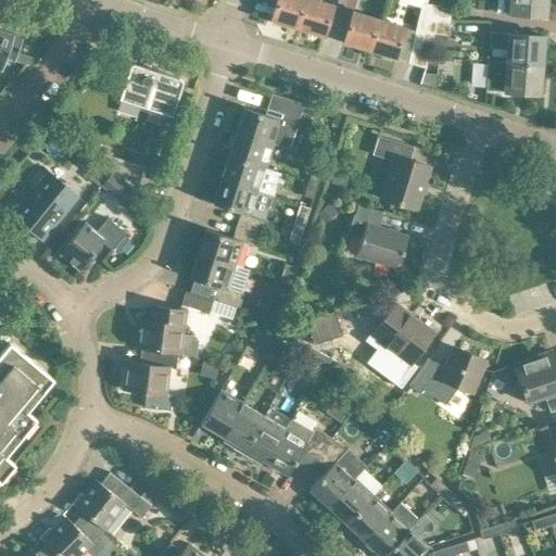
[(277,0),(272,21),(297,28),(305,0),(277,0)]
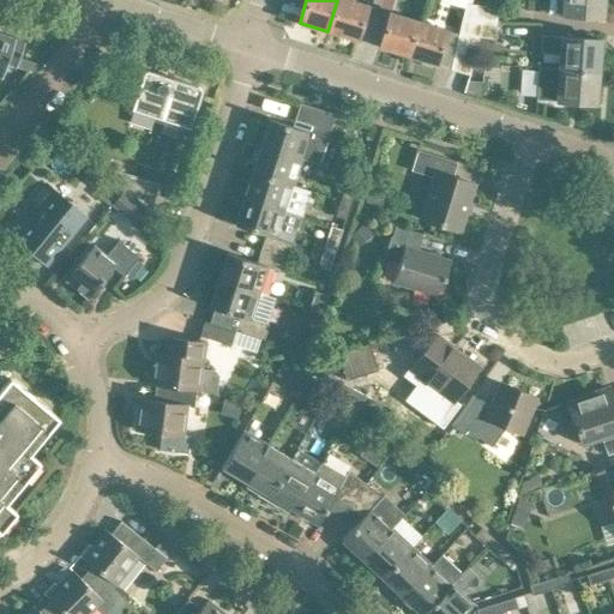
[(349,0),(337,0),(327,31),(356,40),(367,6),(349,0)]
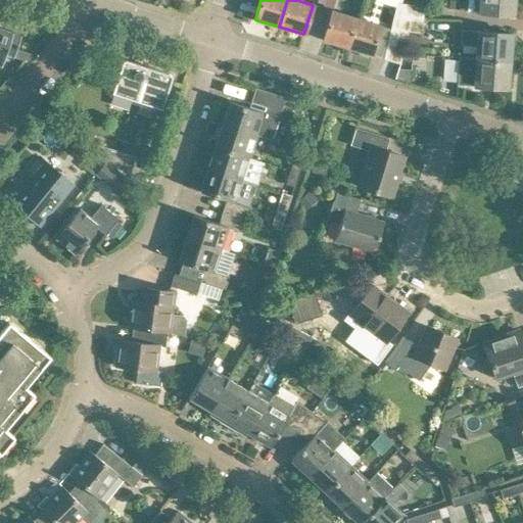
[(473,0),(472,12),(513,15),(514,0),(479,0),(478,0),(473,0)]
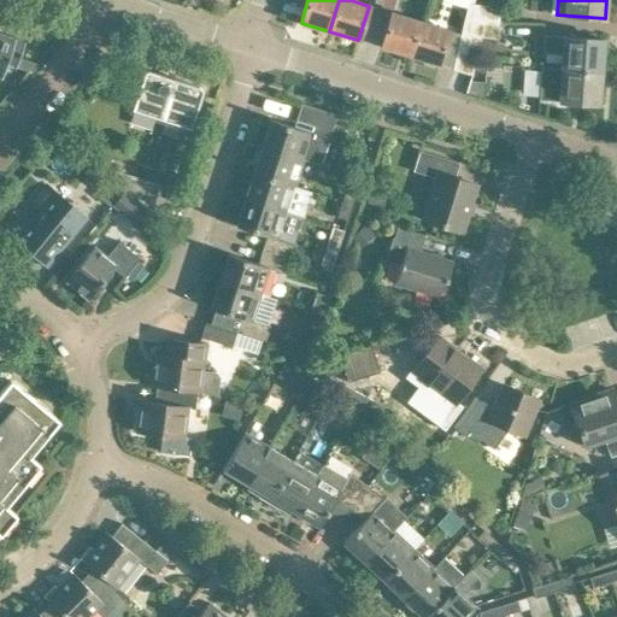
[(468,6),(464,19),(499,22),(500,6),(468,4),(468,6)]
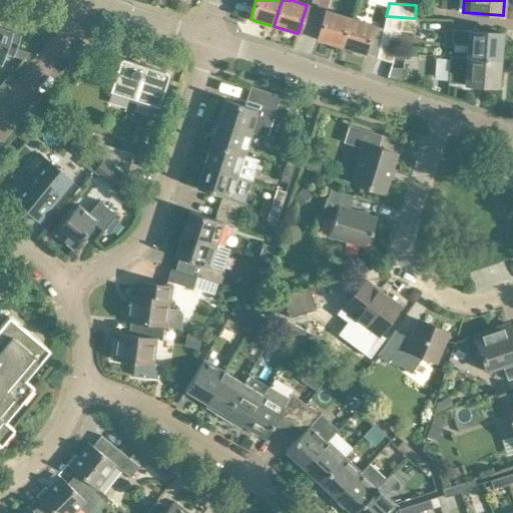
[(326,11),(317,39),(341,47),(350,18),(326,11)]
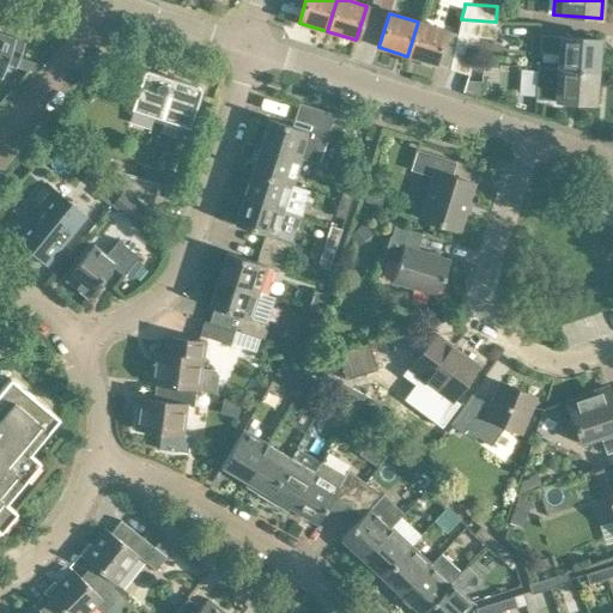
[(461,19),(457,35),(478,37),(495,38),(496,22),(461,19)]
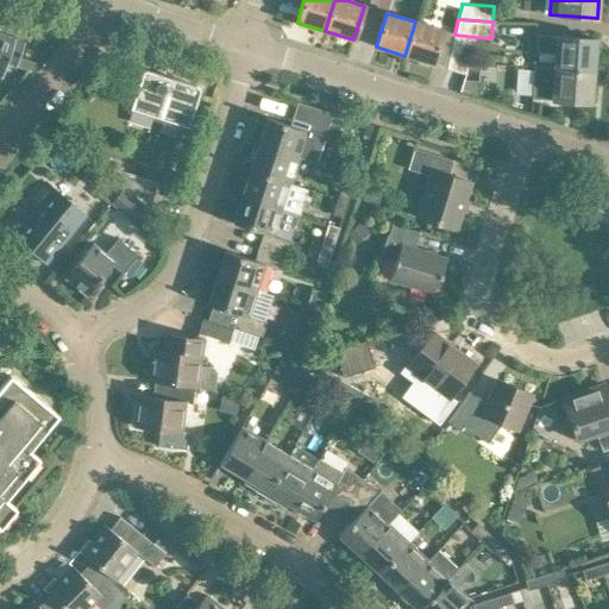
[(443,30),(415,22),(405,56),(432,64),(443,30)]
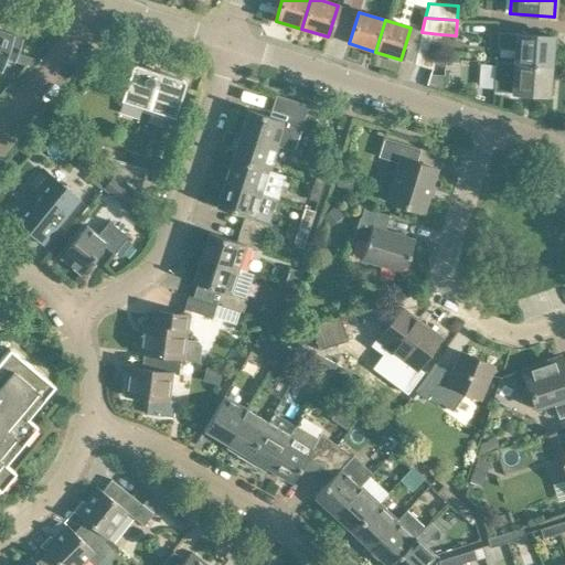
[(16,62),(18,55),(23,40),(13,36),(13,34),(0,30),(0,71),(1,72),(4,62),(16,62)]
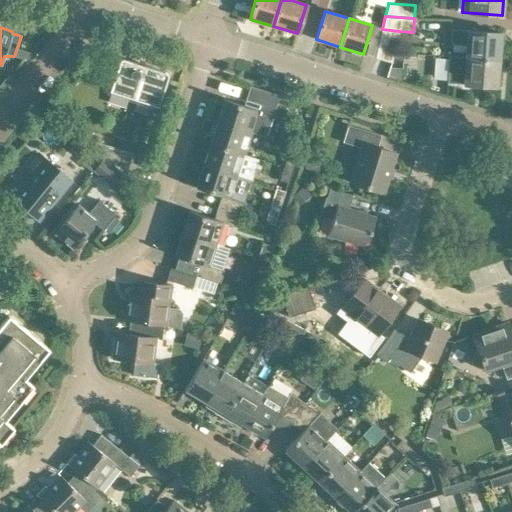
[(375,58),(391,63),(399,31),(382,29),(375,58)]
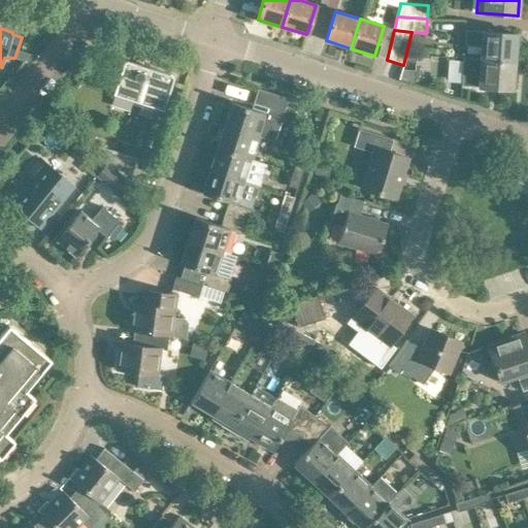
[(481,48),(480,60),(515,62),(517,34),(466,31),(464,47),(481,48)]
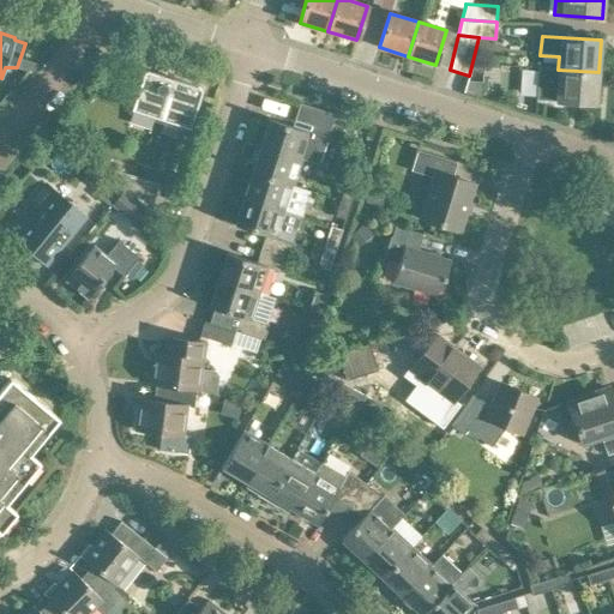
[(596,104),(599,72),(558,70),(557,86),(549,85),(548,101),(596,104)]
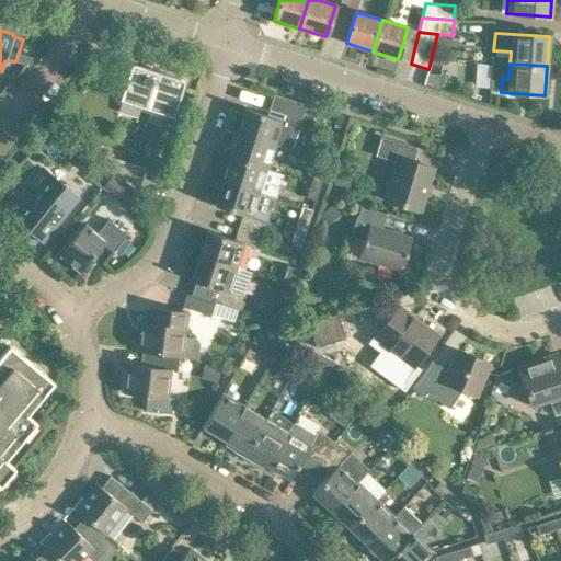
[(129,68),(121,98),(119,101),(173,117),(181,92),(183,84),(183,83),(183,82),(183,81),(182,80),(181,80),(134,65),(133,65),(132,65),(132,66),(130,66),(130,67),(129,68)]
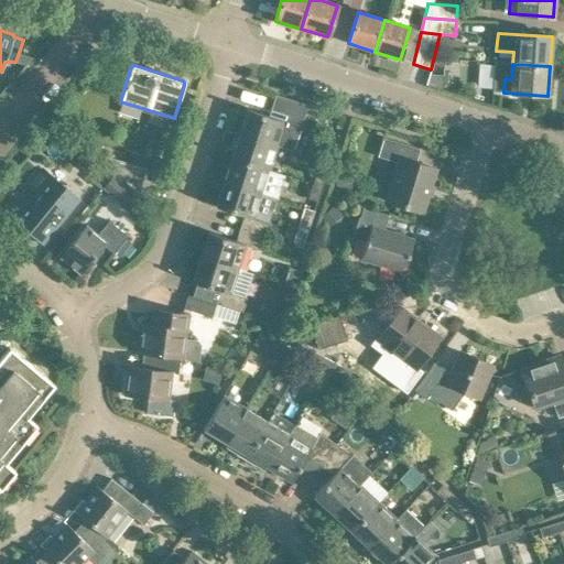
[(239,134),(288,150),(292,151),(307,105),(275,95),(268,116),(247,109),(239,134)]
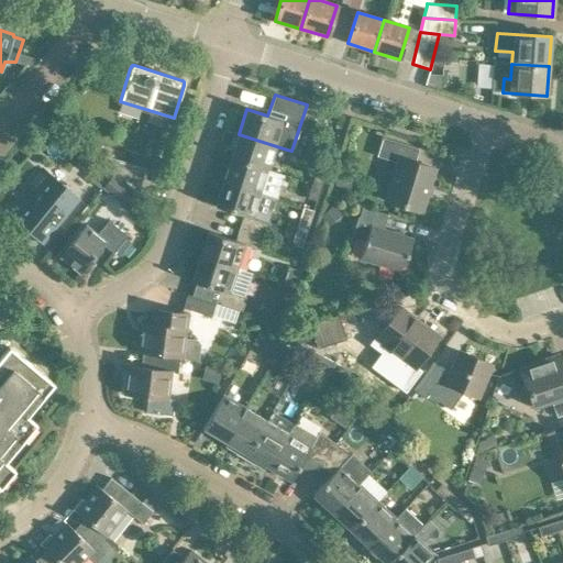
[(239,134),(231,158),(279,174),(287,150),(239,134)]
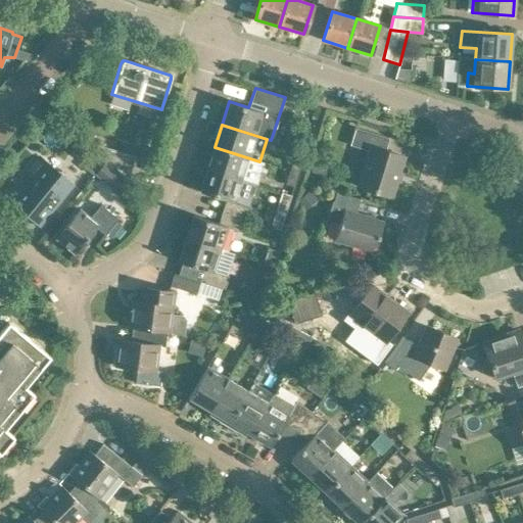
[(389,138),(355,128),(349,145),(369,151),(358,187),(391,197),(403,156),(384,151),(389,138)]
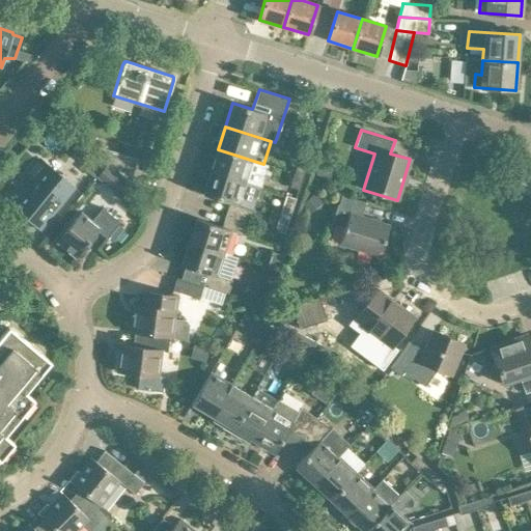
[(106,166),(126,182),(130,185),(137,159),(104,148),(100,161),(106,166)]
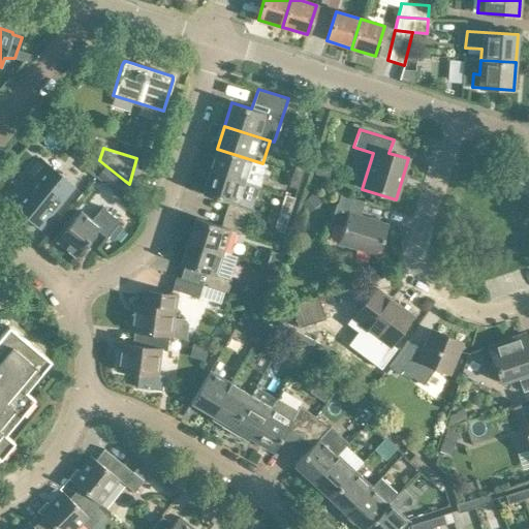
[(268,164),(262,163),(217,149),(210,170),(260,187),(268,164)]
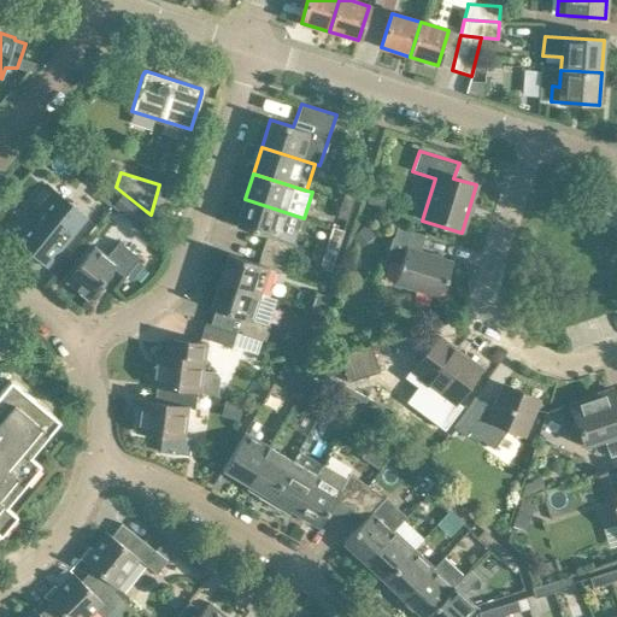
[(36,211),(13,239),(46,266),(86,218),(46,184),(29,205),(36,211)]
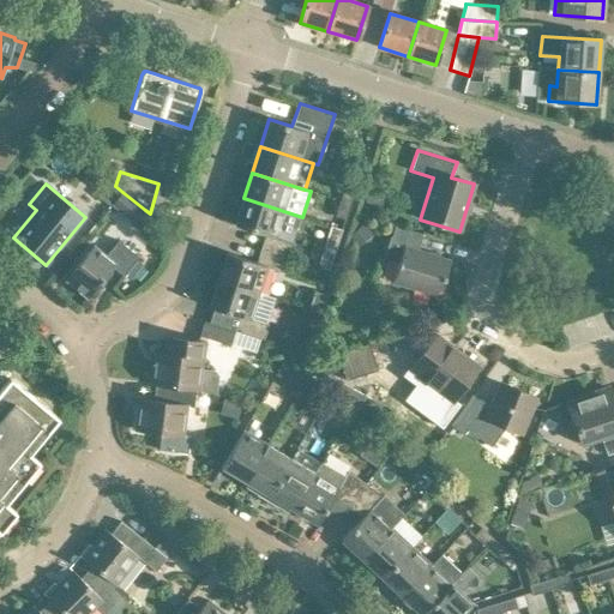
[(341,202),(350,204),(355,187),(347,185),(341,202)]
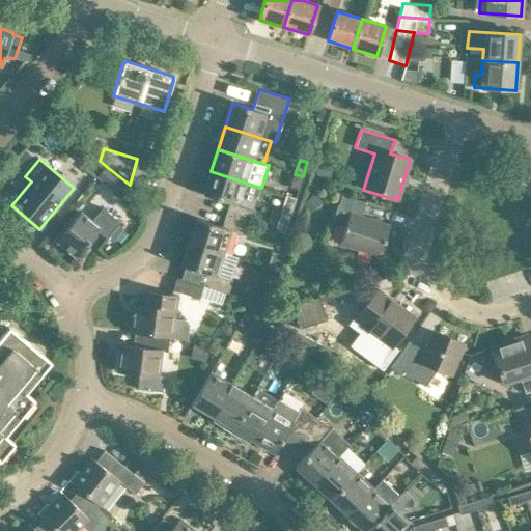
[(319,161),(314,176),(330,182),(335,166),(319,161)]
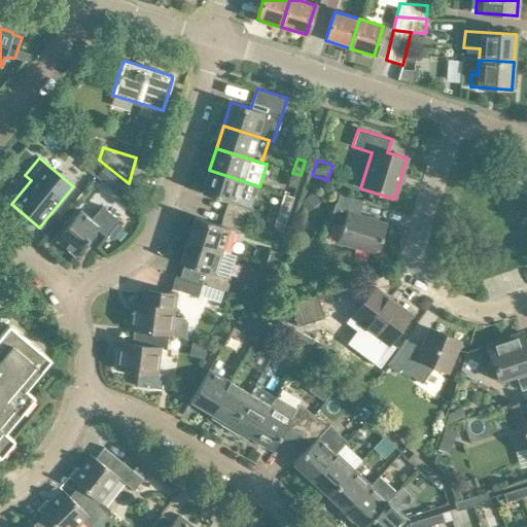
[(115,191),(125,180),(105,165),(96,175),(115,191)]
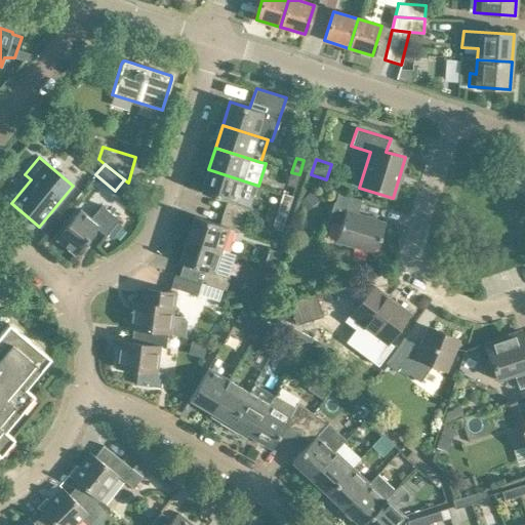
[(227,201),(223,212),(247,220),(258,186),(208,169),(201,193),(227,201)]
